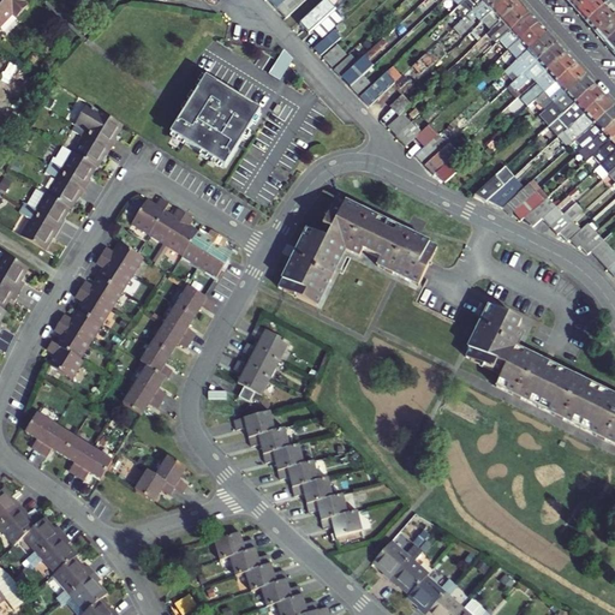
[(16,19),(28,7),(21,0),(0,0),(0,28),(12,16),(16,19)]
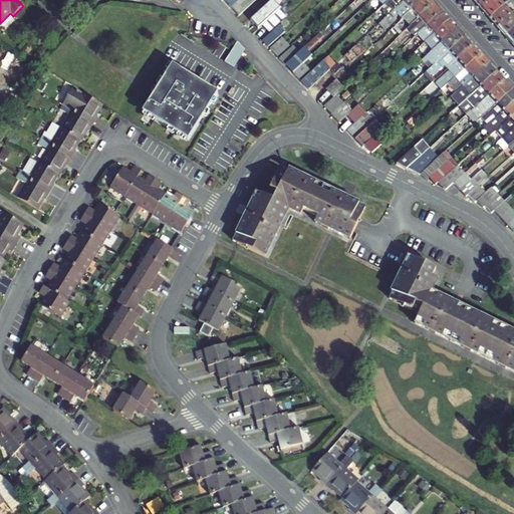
[(241,0),(233,8),(241,16),(253,5),(258,0),(241,0)]
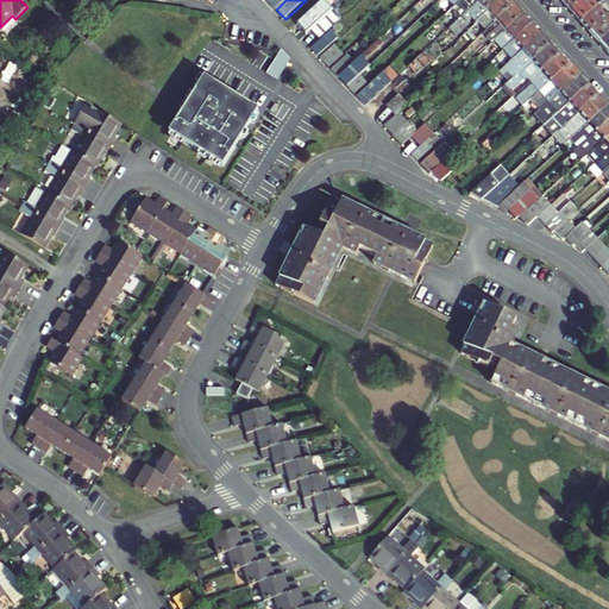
[(476,20),(498,0),(479,0),(468,11),(458,20),(449,29),(456,37),(469,25),(466,22),(472,16),(476,20)]
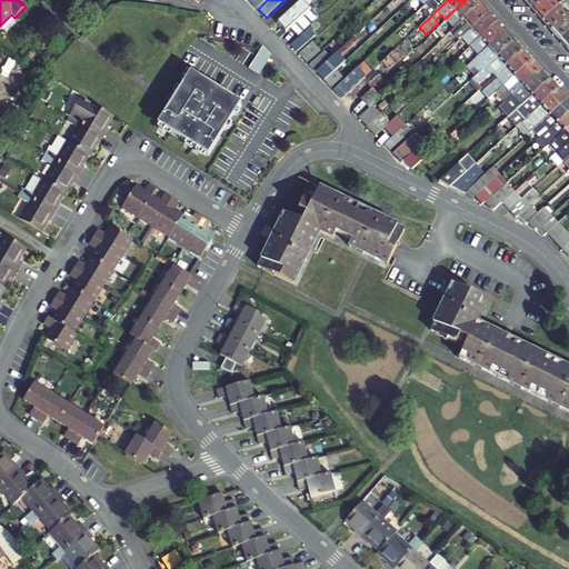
[(448,0),(429,0),(429,1),(423,6),(428,9),(422,13),(428,19),(437,10),(448,0)]
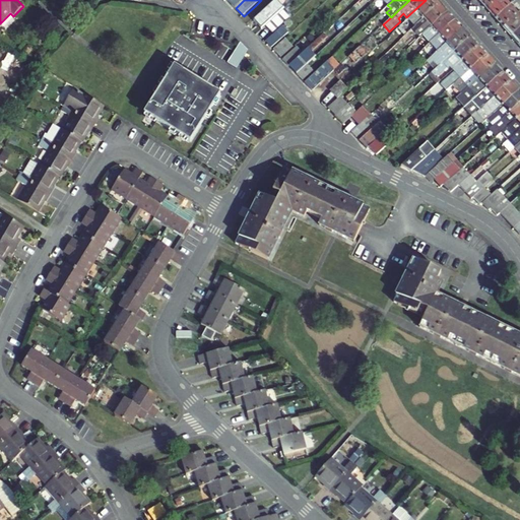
[(414,26),(440,3),(437,0),(426,0),(406,17),(407,18),(414,26)]
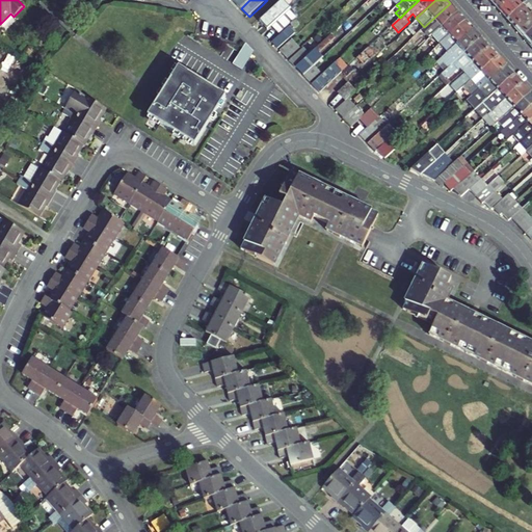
[(490,0),(489,1),(498,10),(509,0),(490,0)]
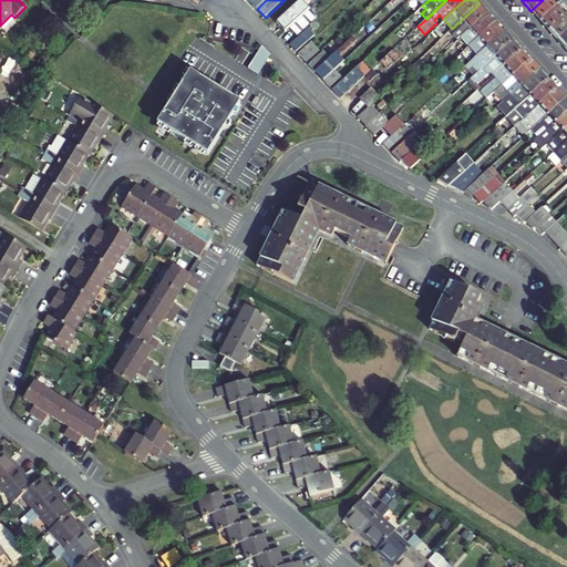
[(539,21),(562,0),(543,0),(531,11),(539,21)]
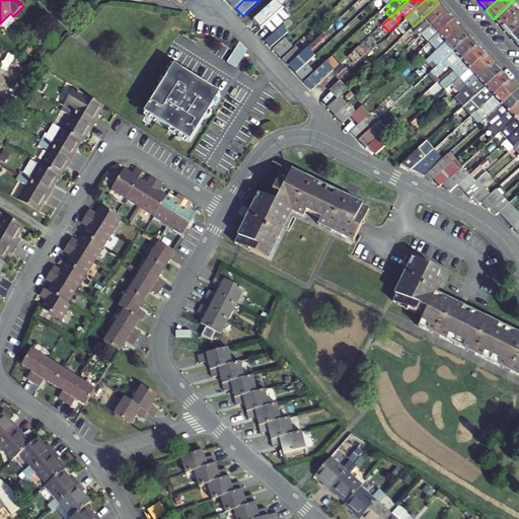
[(518,0),(514,0),(494,19),(502,27),(518,11),(518,0)]
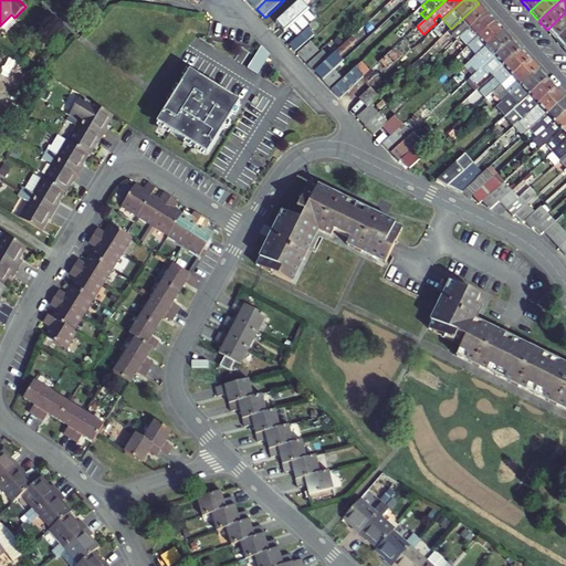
[(459,38),(486,12),(479,3),(451,29),(448,31),(456,41),(459,38)]
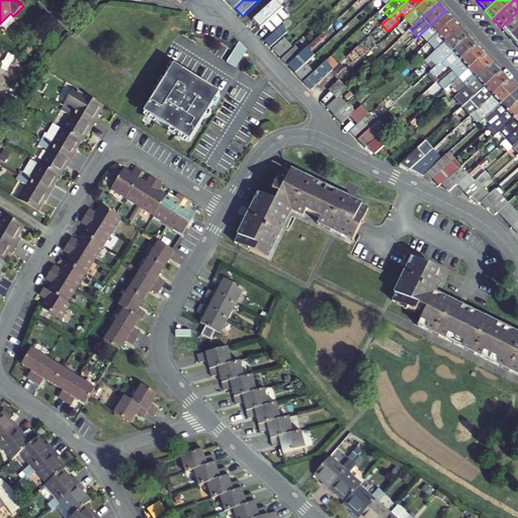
[(380,10),(383,13),(384,12),(390,8),(385,5),(380,10)]
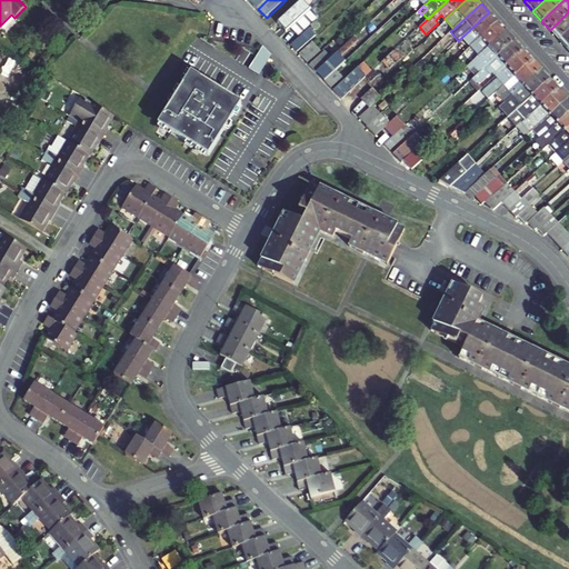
[(322,15),(316,8),(293,28),(299,35),(322,15)]
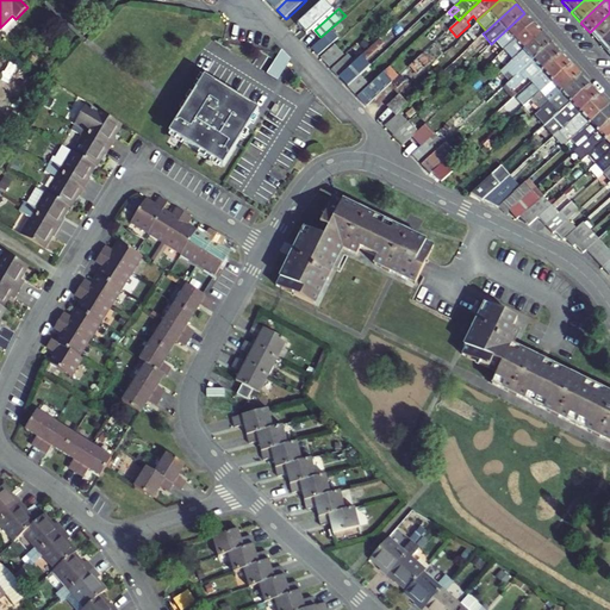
[(495,41),(504,50),(534,24),(524,13),(495,41)]
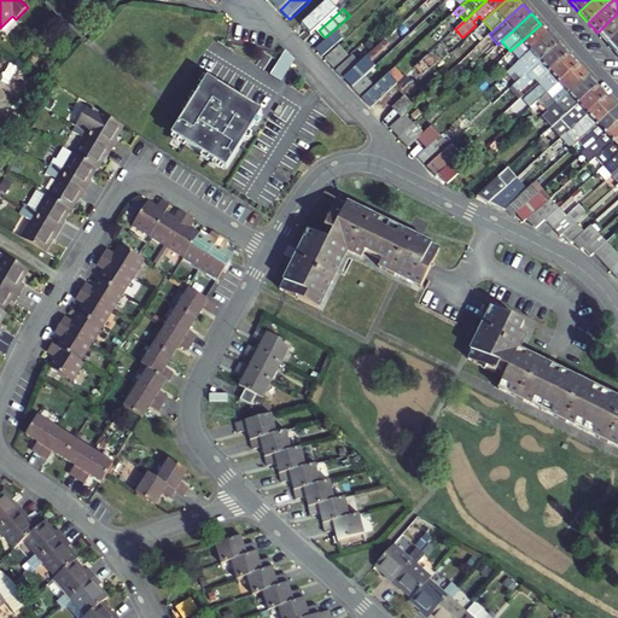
[(617,13),(598,33),(607,44),(617,33),(617,13)]
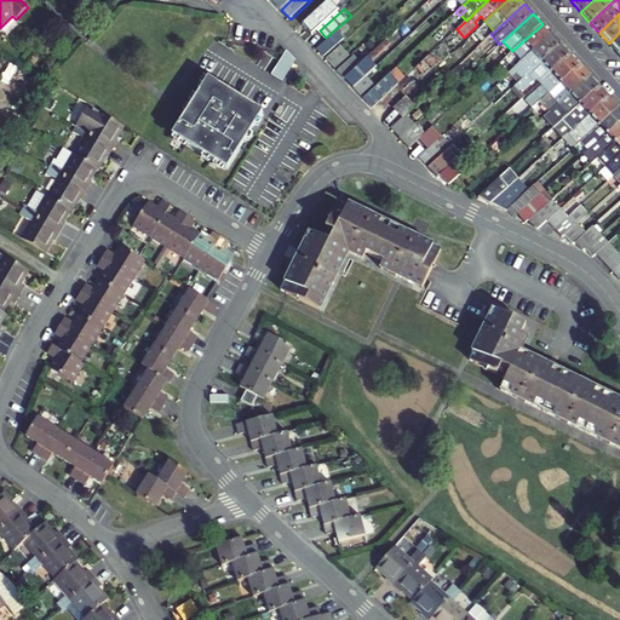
[(521,61),(551,34),(543,24),(512,51),(521,61)]
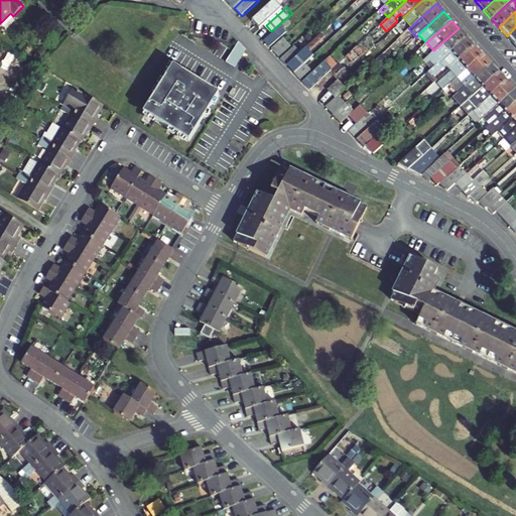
[(515,27),(507,36),(515,45),(515,43),(515,27)]
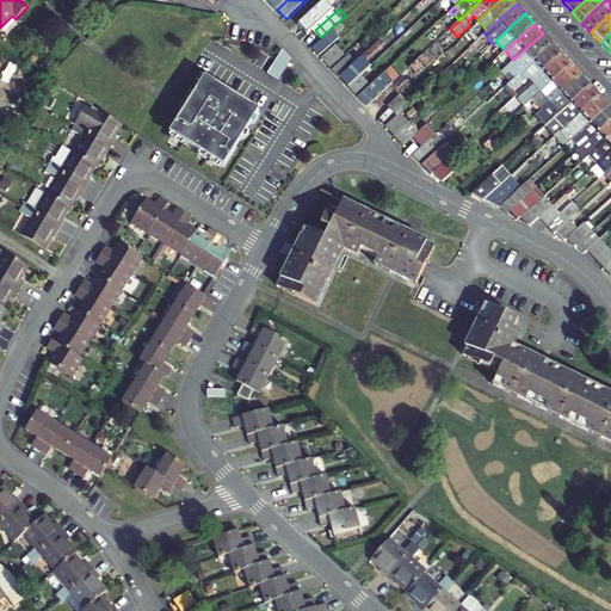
[(514,79),(553,44),(543,34),(513,60),(500,72),(504,76),(508,72),(514,79)]
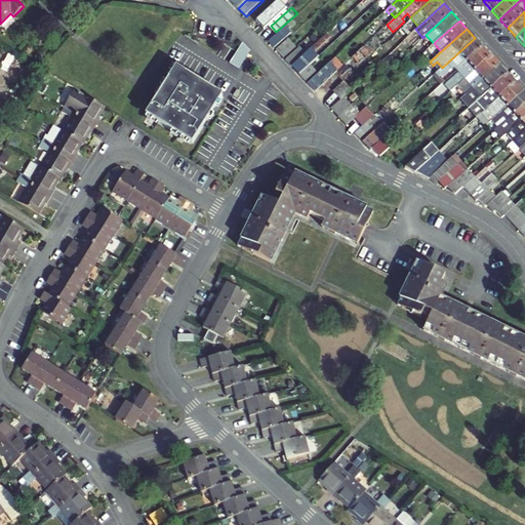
[(283,32),(272,42),(277,47),(288,37),(283,32)]
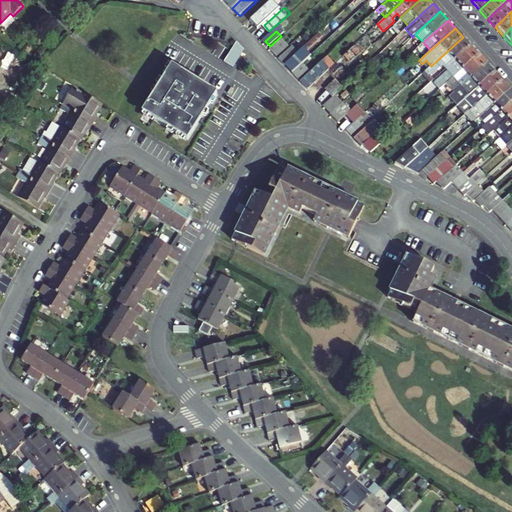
[(445,69),(471,46),(463,37),(431,66),(427,69),(426,71),(430,75),(441,65),(445,69)]
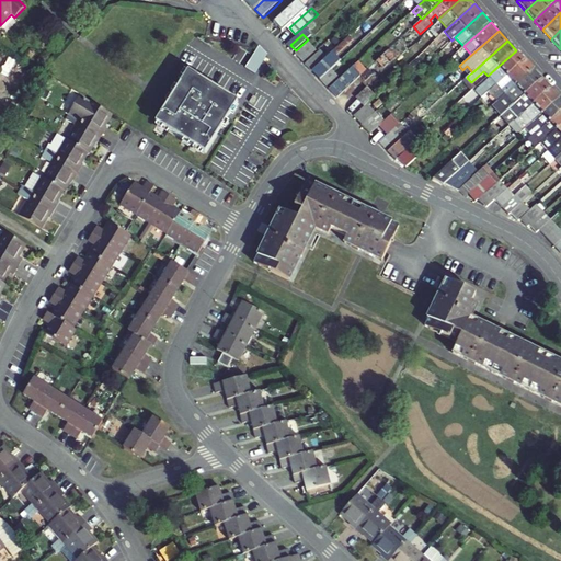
[(298,54),(308,63),(320,50),(311,42),(298,54)]
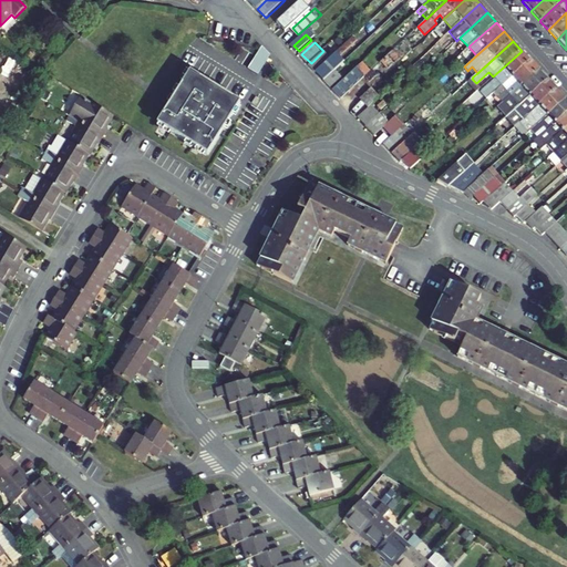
[(269,55),(261,47),(248,69),(257,74),(269,55)]
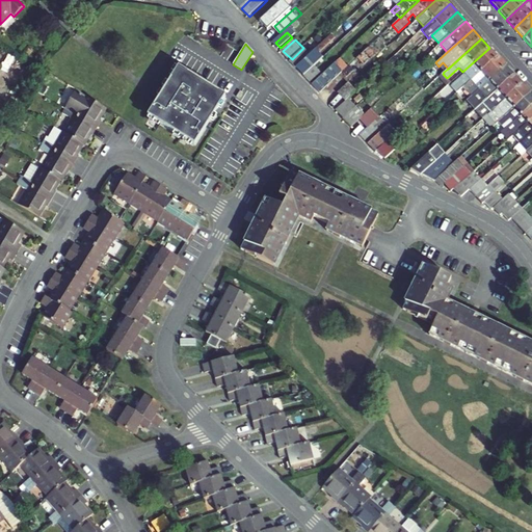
[(327,49),(323,45),(313,55),(299,68),(309,77),(318,68),(325,60),(320,55),(327,49)]
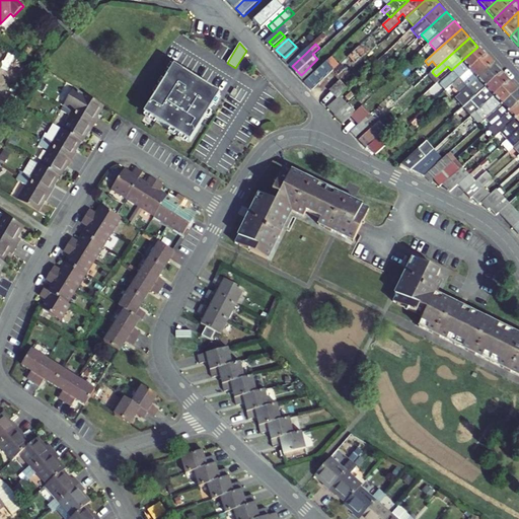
[(286,59),(292,66),(305,54),(299,47),(286,59)]
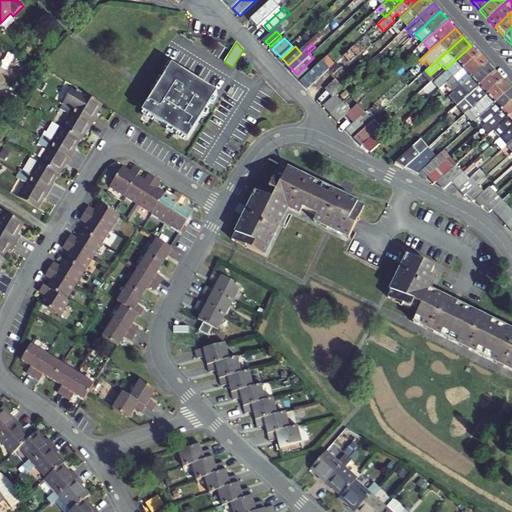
[(433,84),(439,90),(443,86),(453,77),(479,54),(471,46),(445,69),(449,74),(443,79),(441,76),(433,84)]
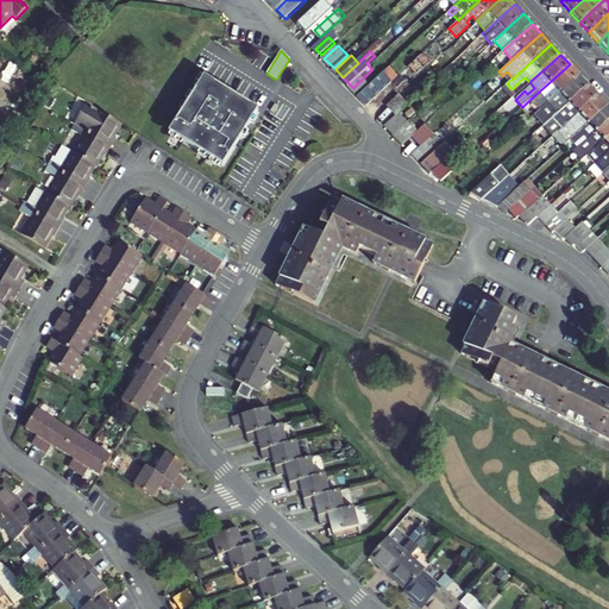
[(542,95),(531,106),(537,113),(579,75),(570,64),(539,92),(542,95)]
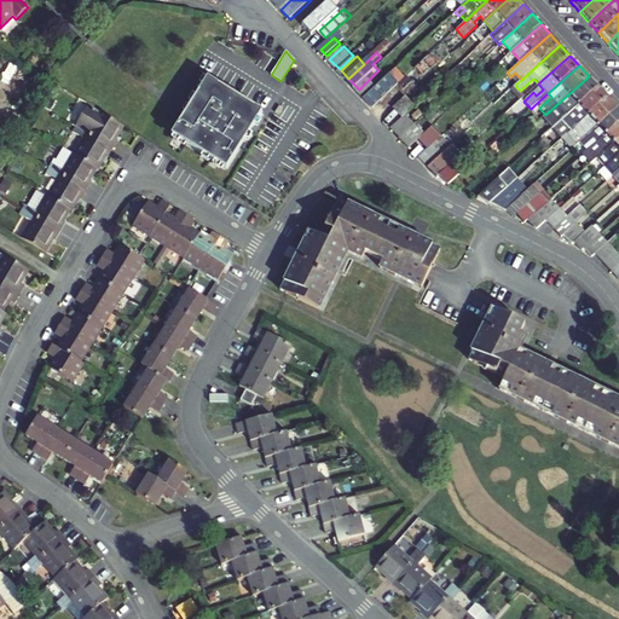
[(510,77),(516,84),(521,80),(515,73),(510,77)]
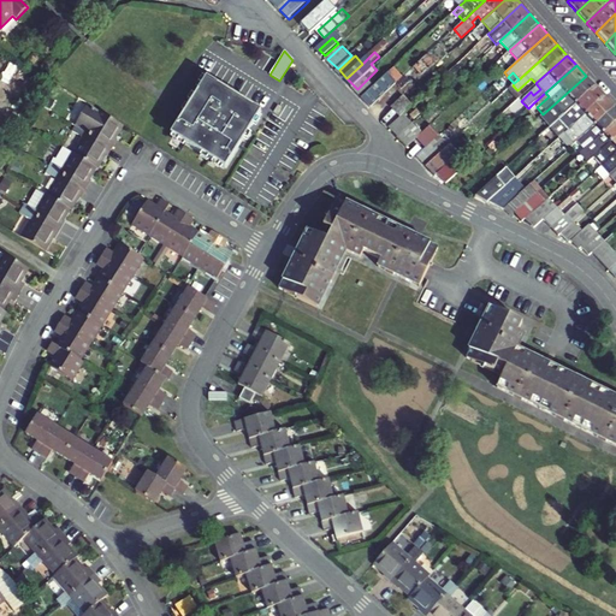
[(543,114),(539,117),(549,128),(594,87),(586,76),(543,114)]
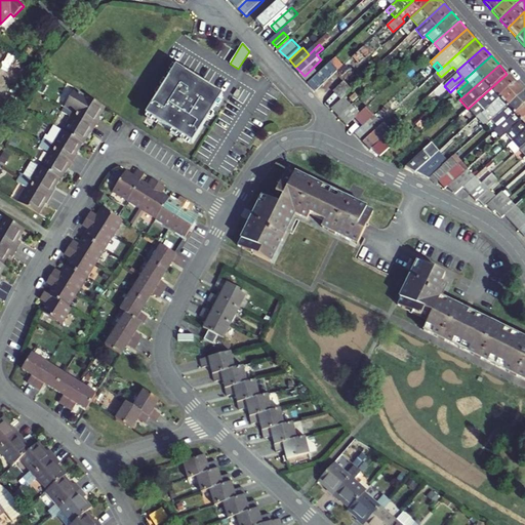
[(221,95),(175,67),(145,115),(192,144),(221,95)]
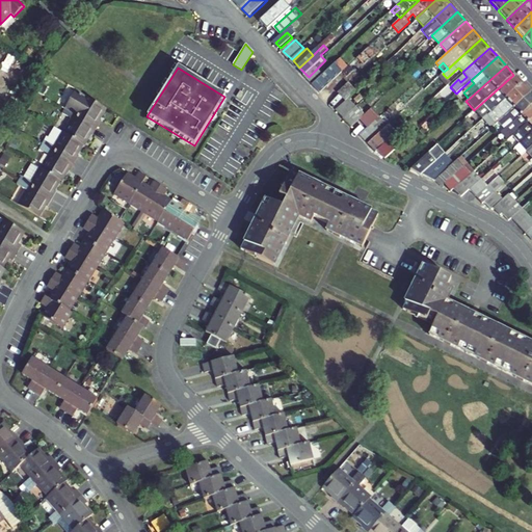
[(318,68),(309,77),(314,82),(324,73),(318,68)]
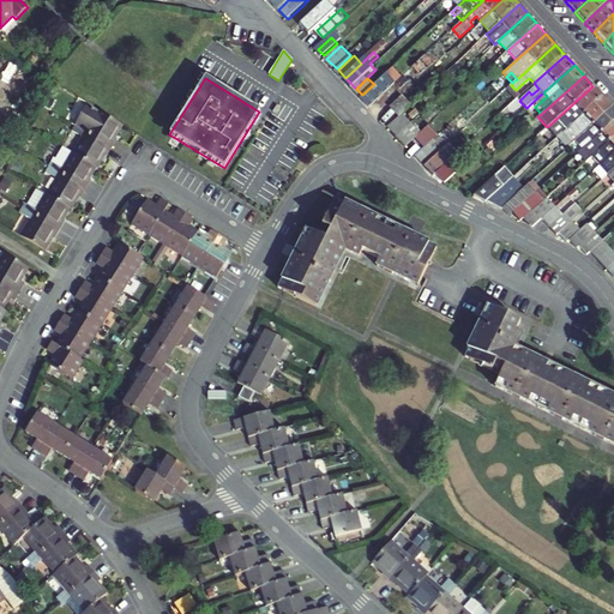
[(374,108),(395,89),(385,79),(365,98),(374,108)]
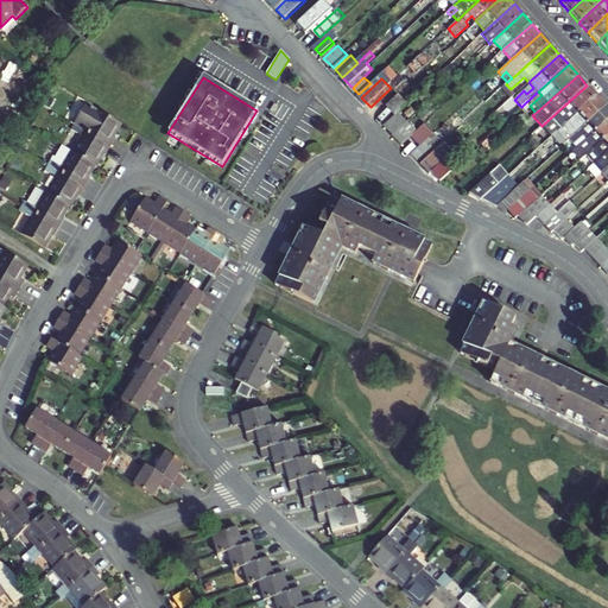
[(500,89),(510,100),(515,94),(511,89),(506,84),(500,89)]
